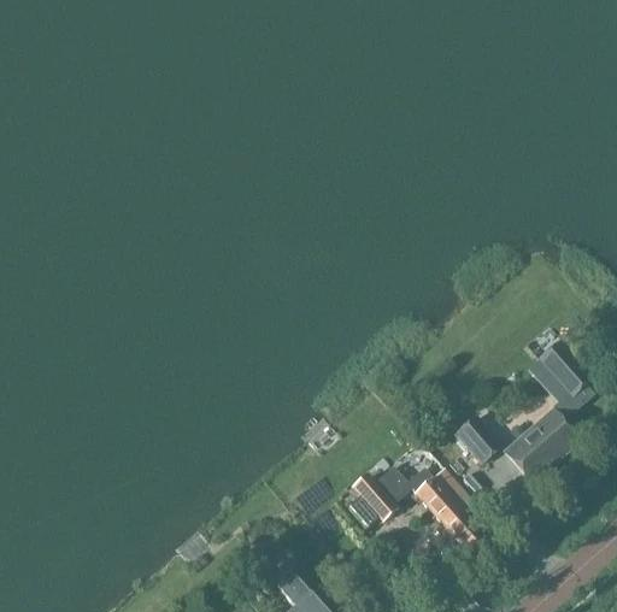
[(562,399),(505,452),(532,481),(579,440),(563,422),(581,406),(569,393),(582,382),(552,348),(533,366),(562,399)]
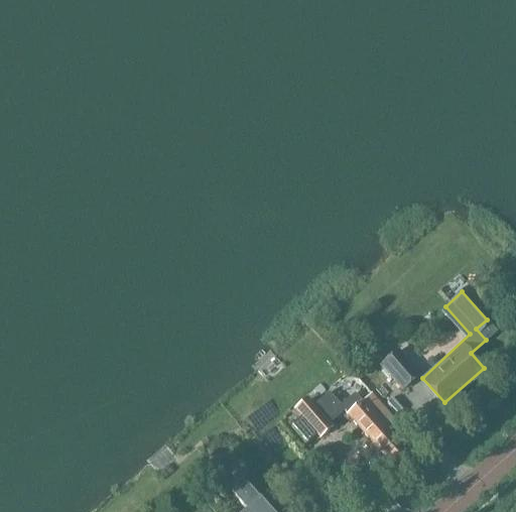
[(397,349),(381,363),(402,387),(419,373),(397,349)]
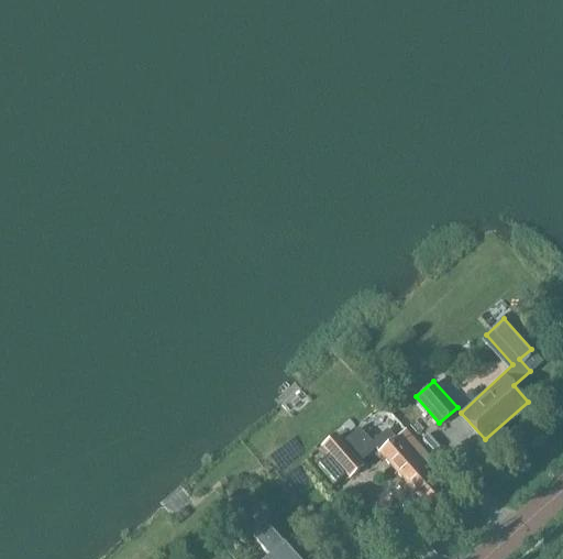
[(375,445),(378,448),(395,434),(387,426),(372,439),(357,424),(342,438),(334,429),(319,442),(328,451),(318,460),(335,479),(344,471),(348,474),(363,461),(360,458),(375,445)]
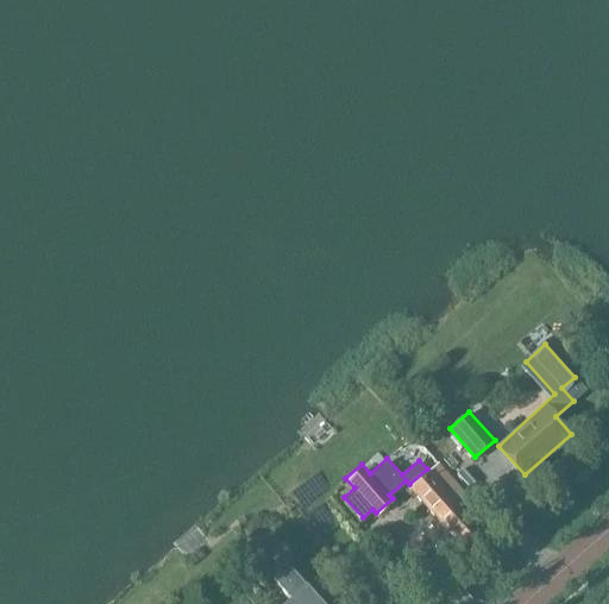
[(427,469),(409,484),(462,543),(478,528),(457,503),(468,495),(438,460),(427,469)]
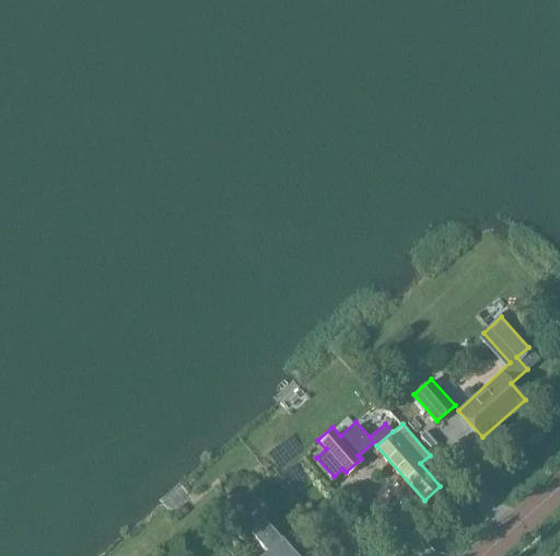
[(294,555),(280,539),(261,518),(251,528),(251,532),(266,551),(259,555),(294,555)]
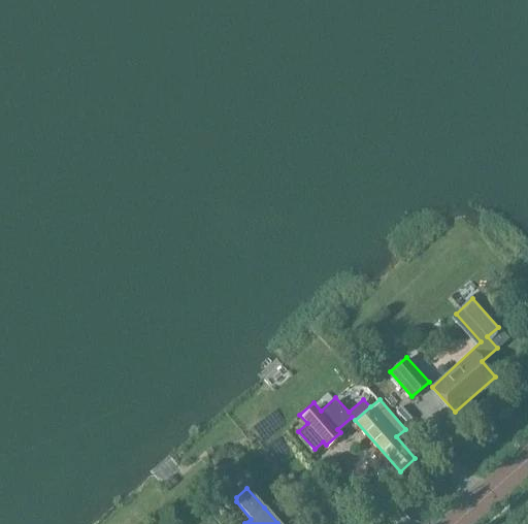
[(276,502),(269,494),(262,500),(269,509),(276,502)]
